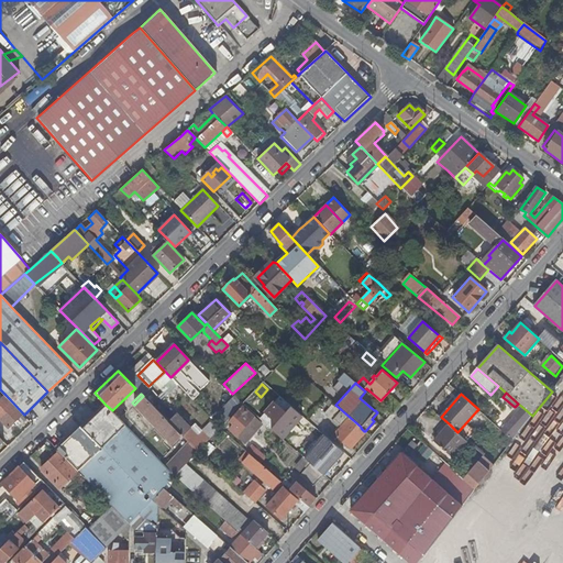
[(22,412),(6,395),(0,399),(0,417),(9,426),(22,412)]
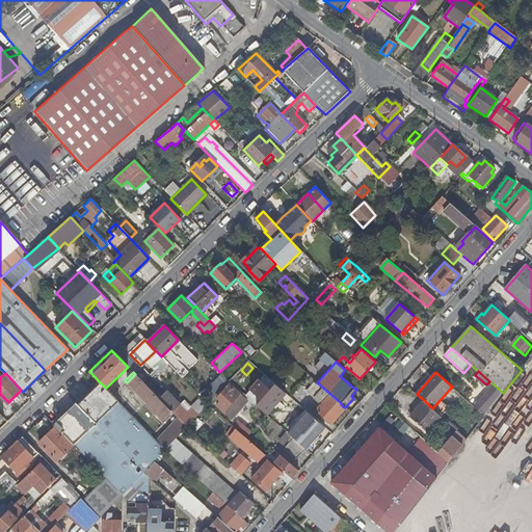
[(159,399),(135,374),(127,382),(163,420),(171,411),(159,399)]
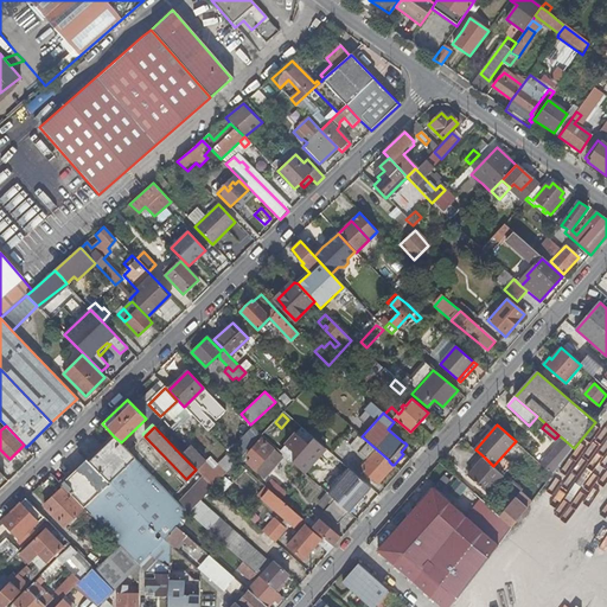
[(420,427),(410,436),(421,446),(430,436),(420,427)]
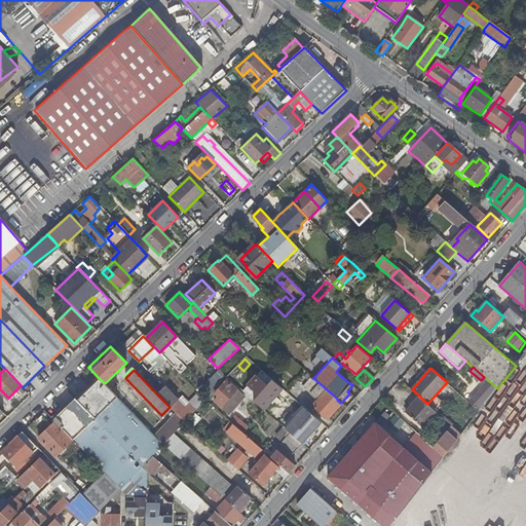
[(211,385),(215,389),(226,378),(222,373),(211,385)]
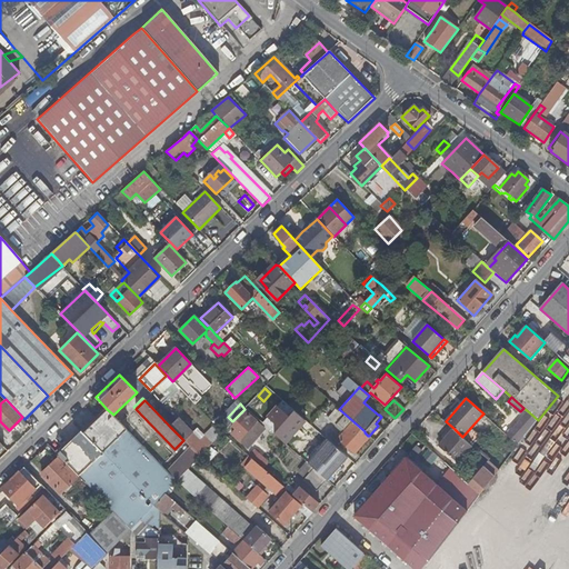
[(349,419),(336,407),(327,418),(335,425),(339,419),(345,423),(349,419)]
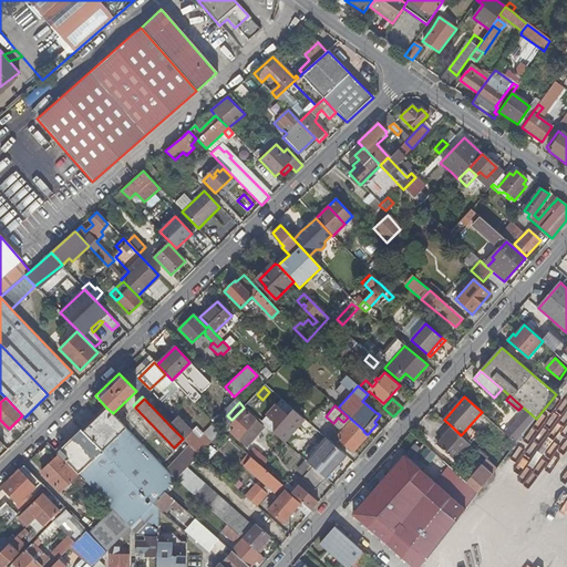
[(311,425),(290,406),(285,413),(306,432),(311,425)]
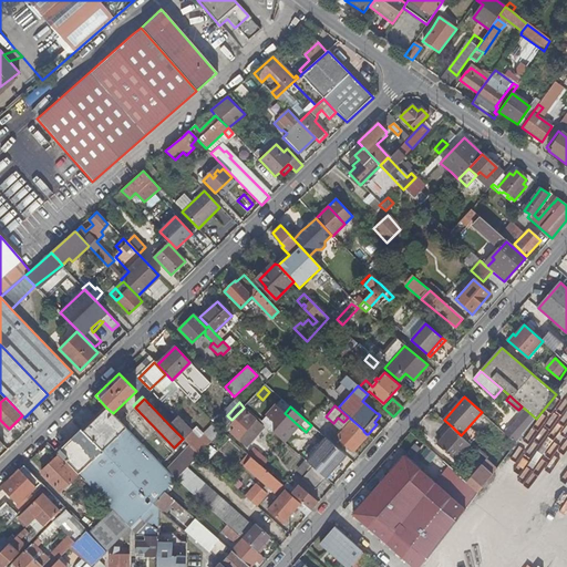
[(113,413),(106,408),(83,431),(153,503),(164,491),(175,480),(176,480),(162,464),(130,432),(121,422),(113,413)]
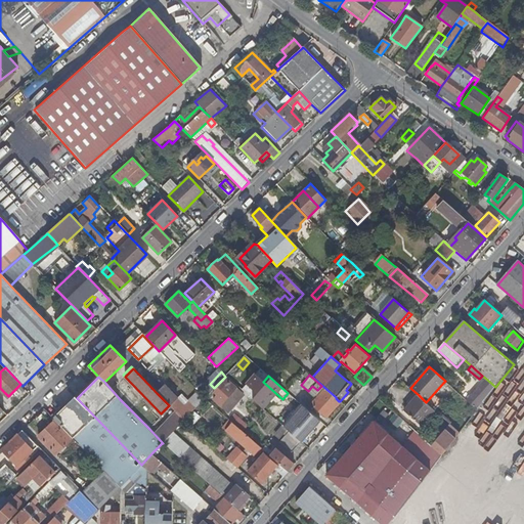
[(495,387),(486,379),(468,400),(479,409),(495,387)]
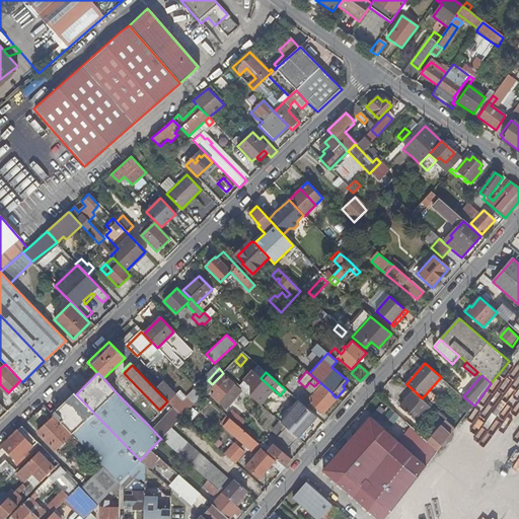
[(211,395),(218,401),(233,384),(223,376),(214,385),(217,388),(211,395)]
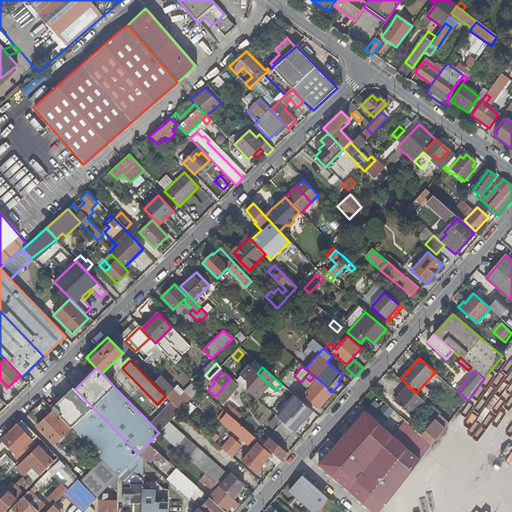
[(109,381),(117,390),(122,386),(114,377),(109,381)]
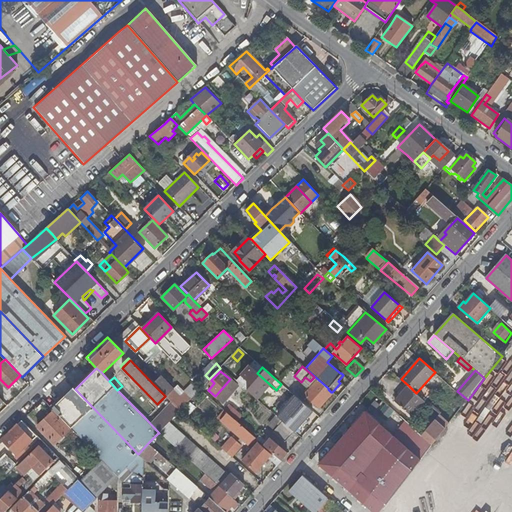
[(160,377),(153,384),(165,396),(166,398),(167,399),(179,411),(186,404),(160,377)]
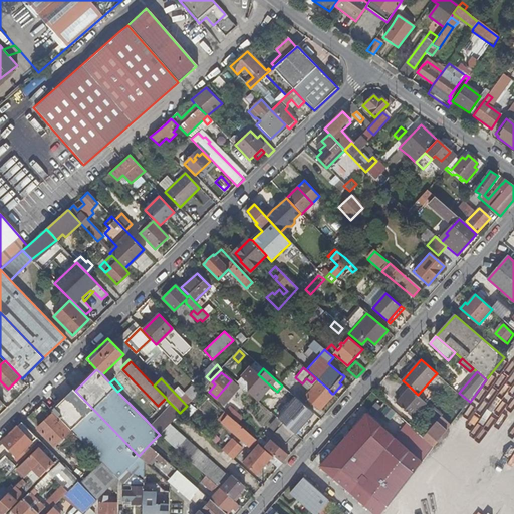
[(329,391),(317,380),(304,396),(319,409),(332,394),(329,391)]
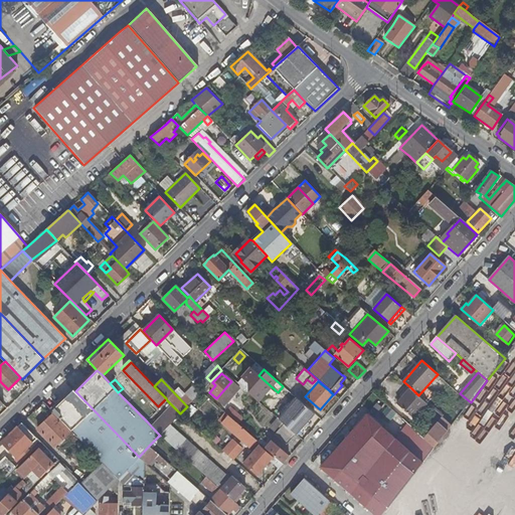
[(418,395),(411,388),(398,403),(414,417),(427,403),(418,395)]
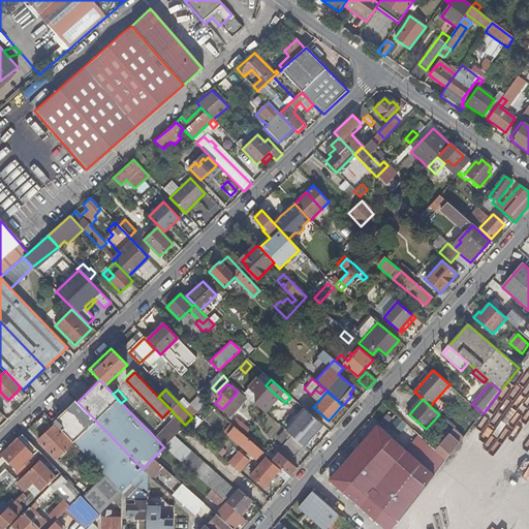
[(78,402),(75,400),(53,421),(117,488),(121,492),(138,474),(143,469),(78,402)]
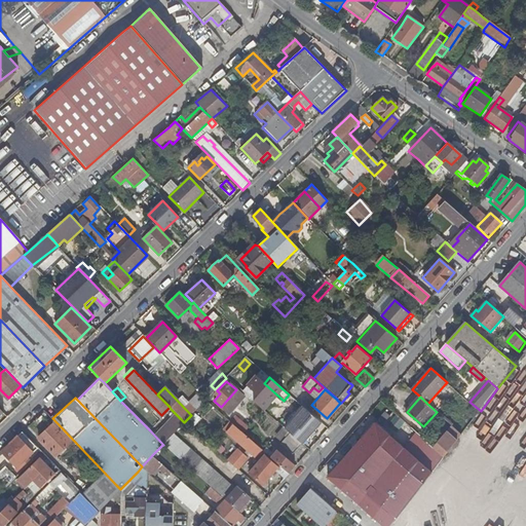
[(171,409),(170,407),(161,415),(162,416),(171,409)]
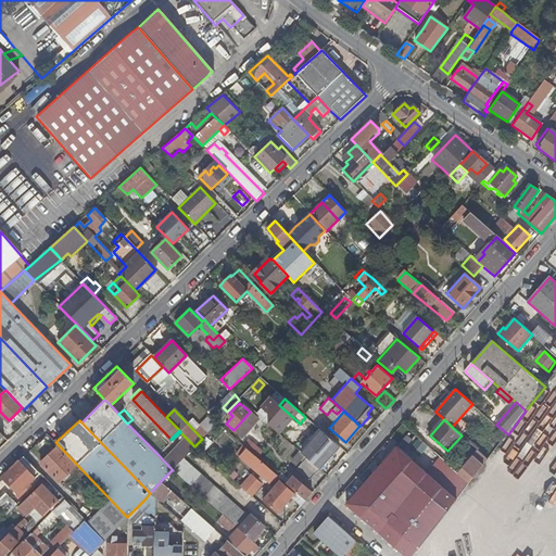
[(406,449),(415,438),(409,433),(401,444),(406,449)]
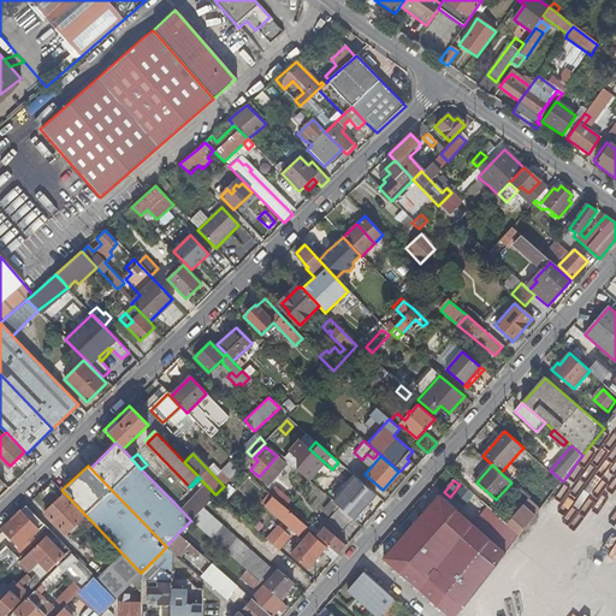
[(562,496),(572,485),(566,481),(557,492),(562,496)]
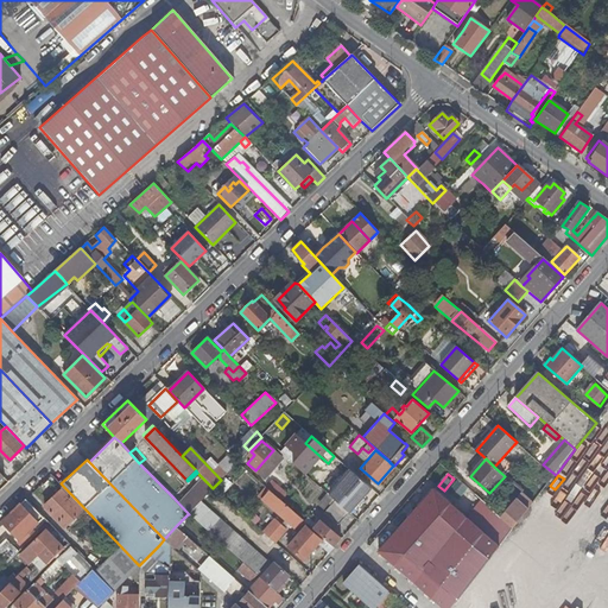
[(225,476),(216,487),(223,493),(232,483),(225,476)]
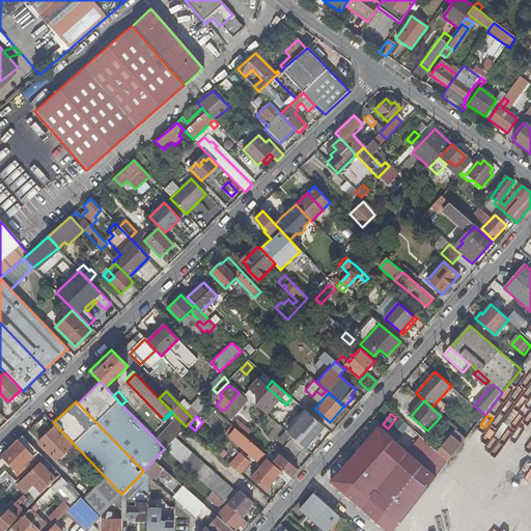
[(301,417),(287,432),(291,437),(304,447),(317,431),(301,417)]
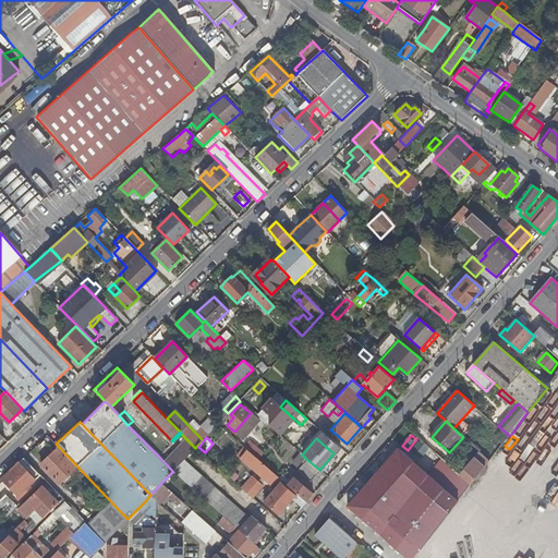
[(162,455),(159,457),(173,472),(183,461),(195,448),(186,439),(168,459),(162,455)]
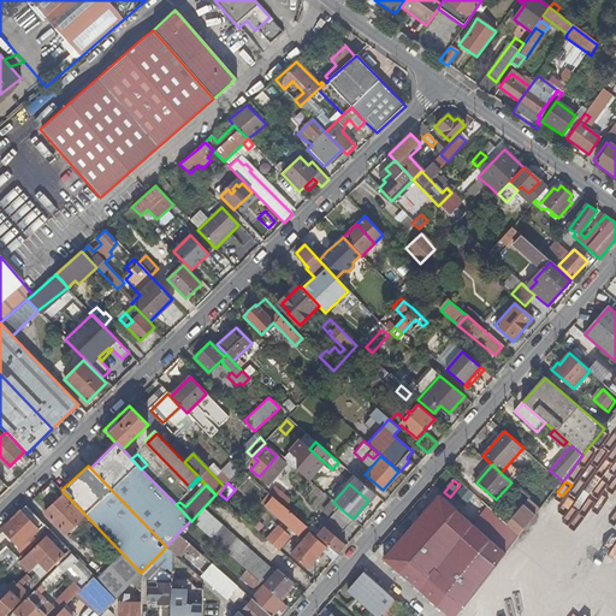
[(450,499),(474,521),(485,508),(461,486),(450,499)]
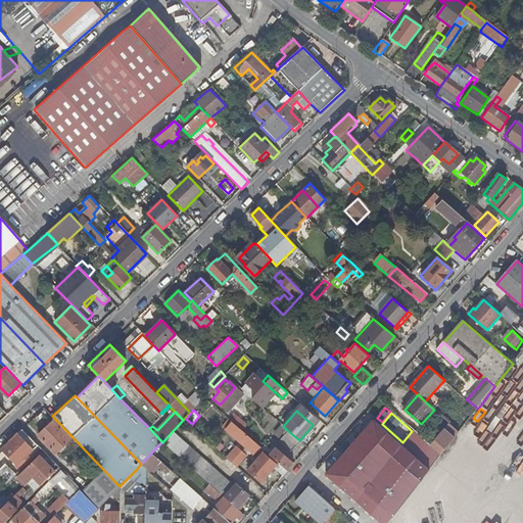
[(239,419),(234,424),(241,431),(246,425),(239,419)]
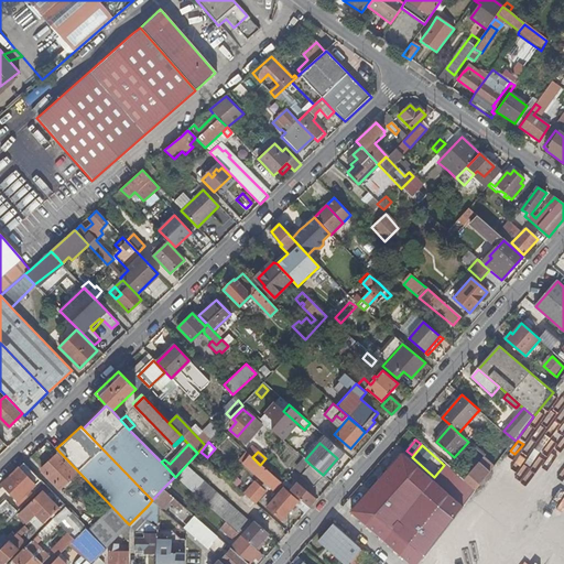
[(403,452),(354,511),(414,563),(418,563),(467,507),(403,452)]
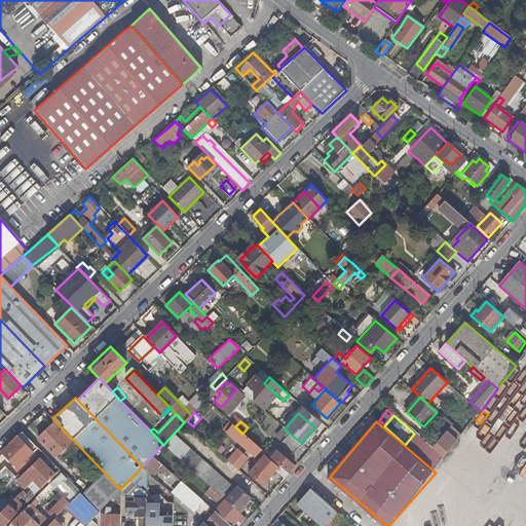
[(52,423),(38,438),(57,456),(71,442),(52,423)]
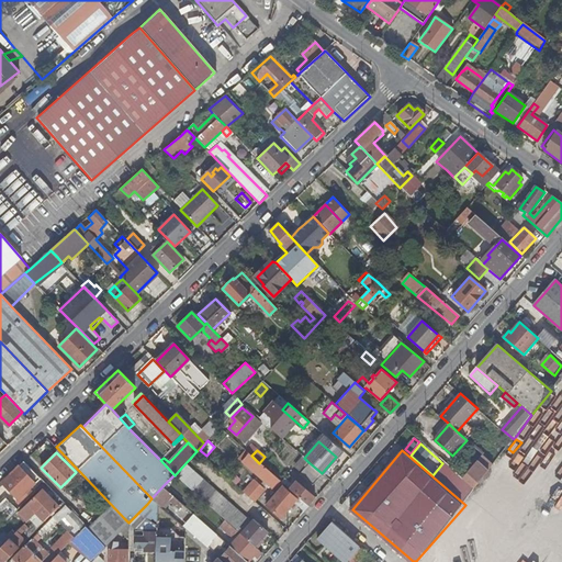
[(293,502),(303,510),(308,505),(307,505),(298,496),(296,498),(281,486),(283,484),(259,463),(251,456),(249,454),(242,462),(270,487),(274,484),(280,489),(266,504),(280,517),(293,502)]
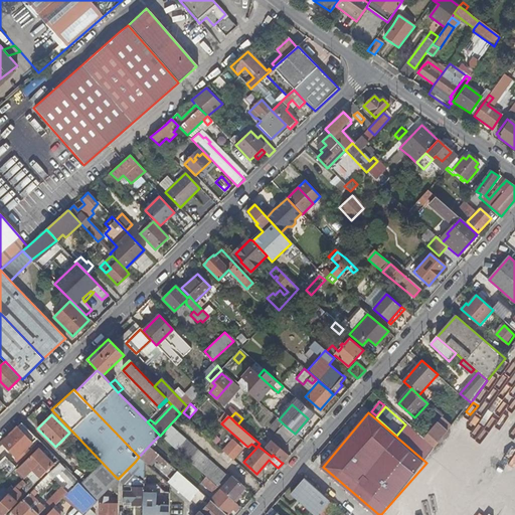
[(444,416),(425,437),(437,447),(454,425),(444,416)]
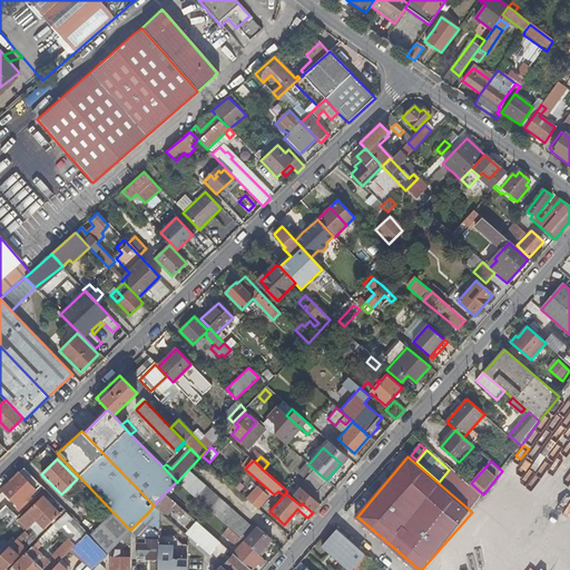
[(25,468),(2,489),(19,505),(17,508),(19,510),(32,498),(30,494),(36,489),(23,475),(28,472),(25,468)]
